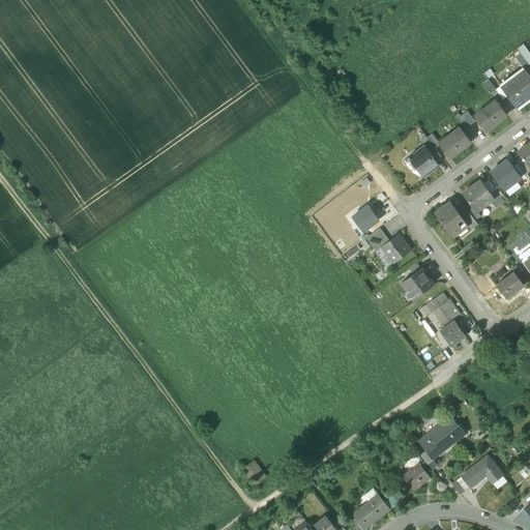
[(529,53),(524,45),(518,50),(522,54),(529,65),(529,64),(529,53)]
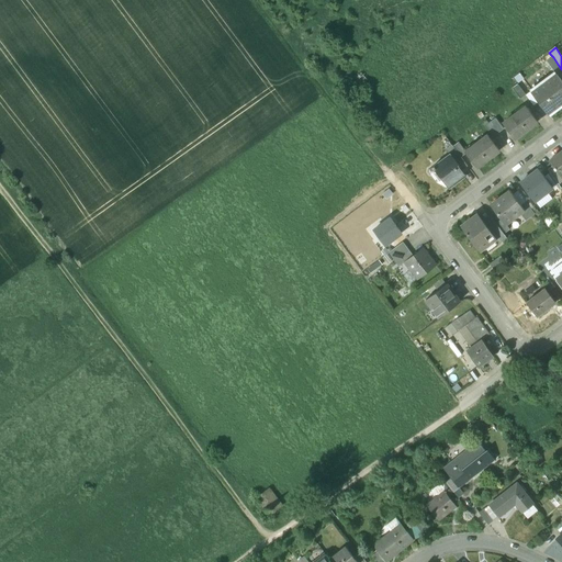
[(561,69),(553,57),(547,63),(555,74),(561,69)]
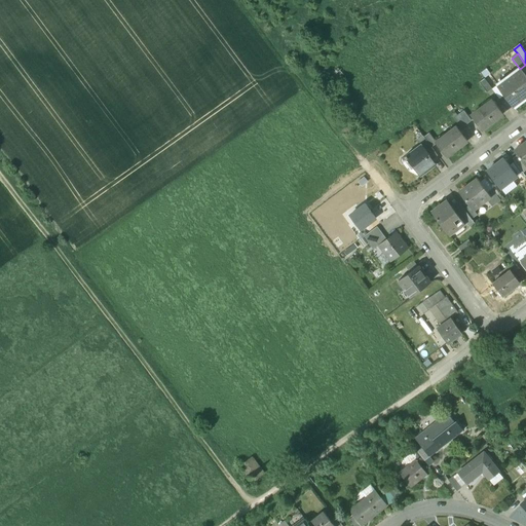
[(525,76),(521,70),(498,87),(504,96),(513,107),(525,97),(525,76)]
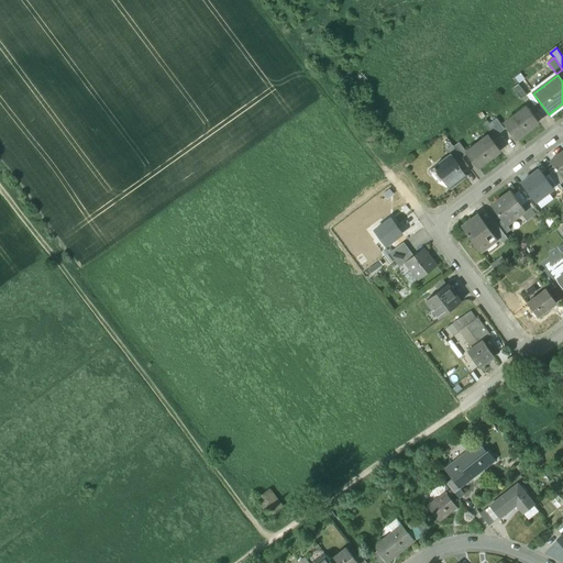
[(527,96),(519,86),(514,90),(521,100),(527,96)]
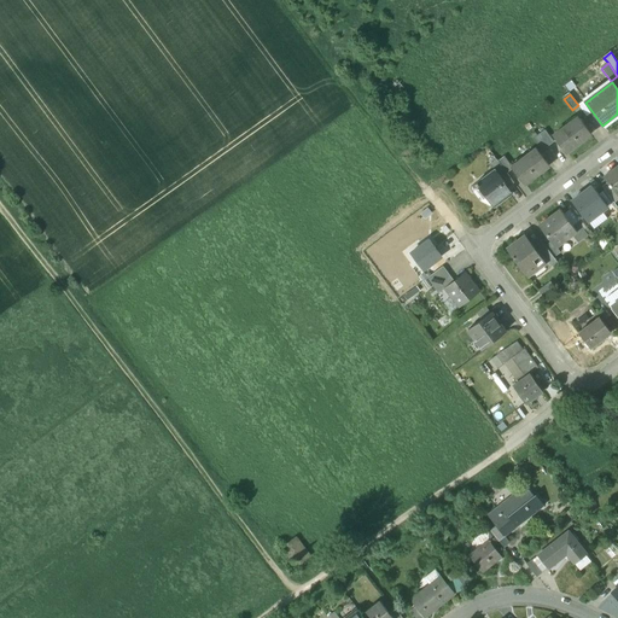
[(586,103),(584,101),(578,105),(587,117),(593,112),(586,103)]
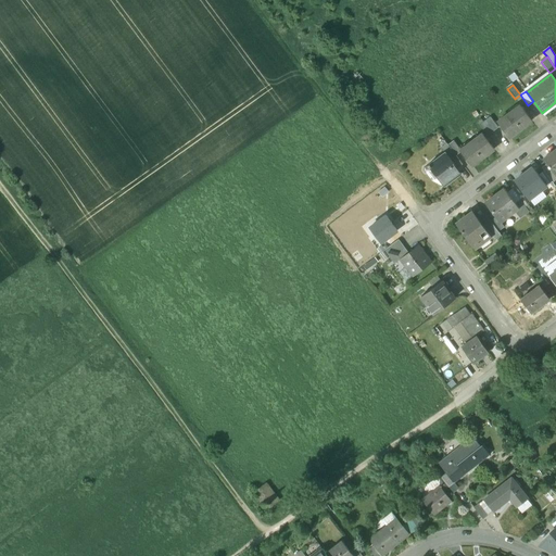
[(520,106),(498,123),(509,138),(532,122),(520,106)]
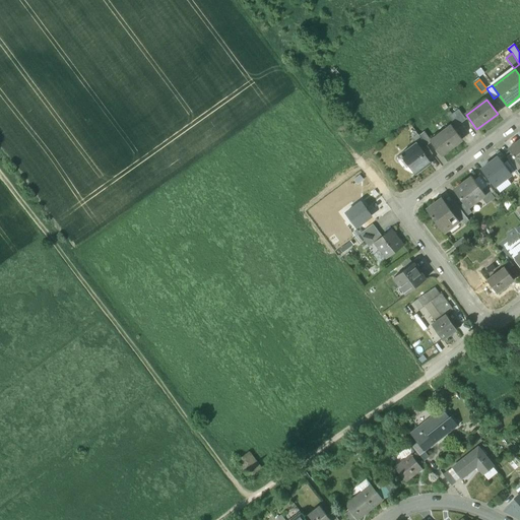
[(466,120),(459,111),(454,114),(461,124),(466,120)]
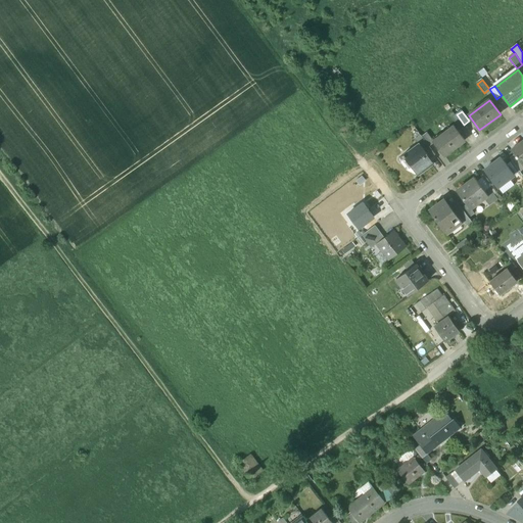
[(464,125),(457,114),(452,119),(459,129),(464,125)]
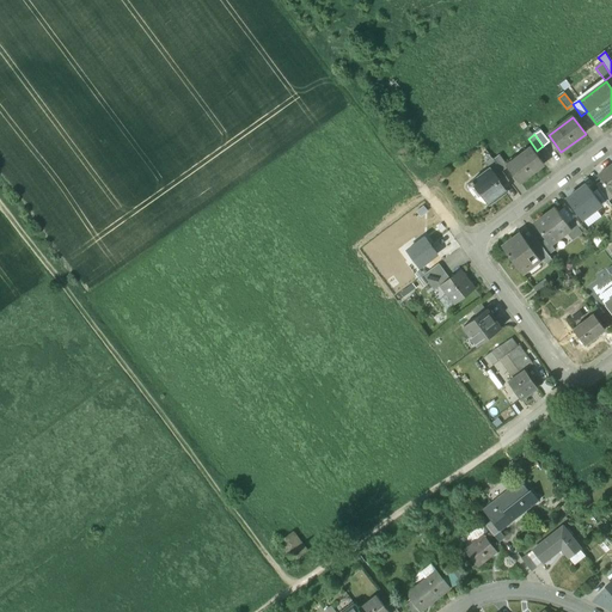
[(544,164),(532,148),(508,166),(507,166),(508,167),(520,183),(544,164)]
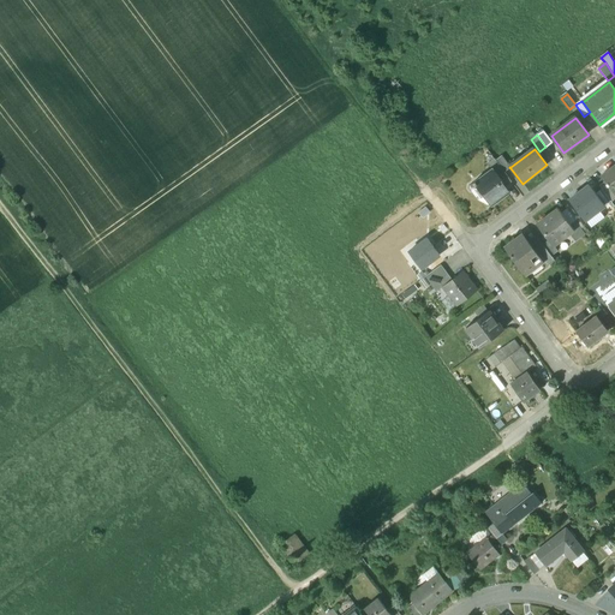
[(511,167),(502,156),(496,161),(499,165),(505,173),(511,168),(509,167),(511,167)]
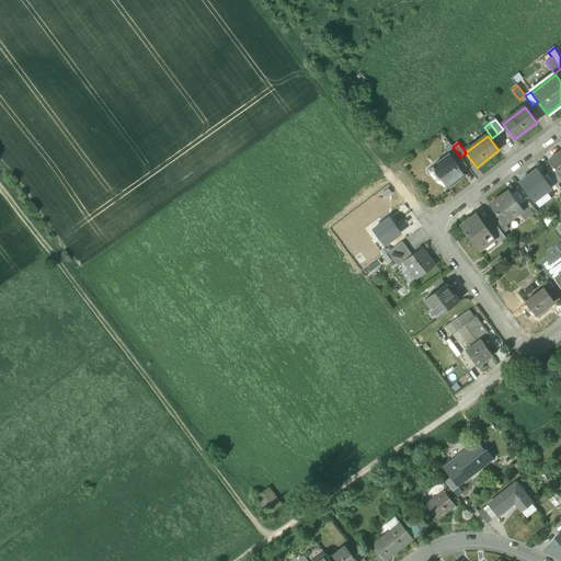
[(460,158),(455,150),(450,155),(458,164),(462,160),(460,158)]
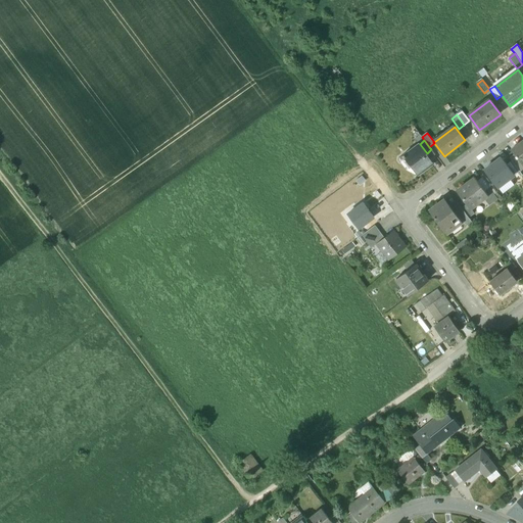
[(522,141),(512,150),(522,165),(522,164),(522,141)]
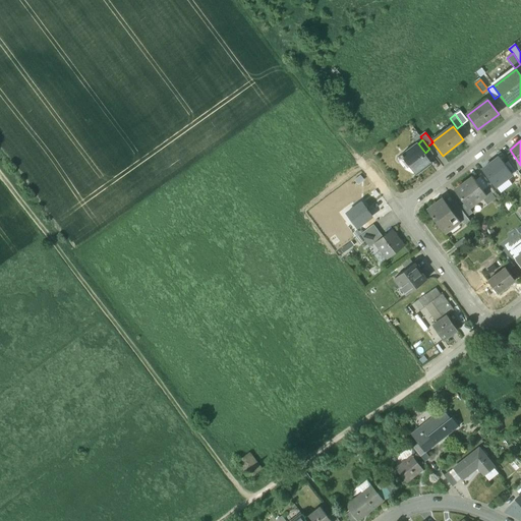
[(418,143),(401,156),(403,159),(403,158),(415,175),(432,163),(425,153),(418,143)]
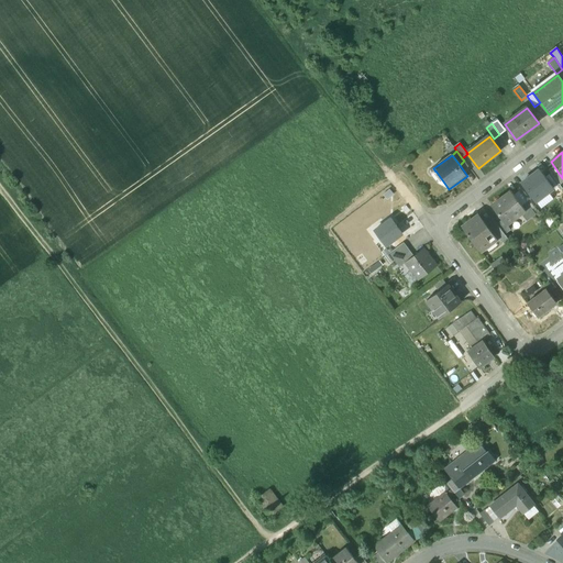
[(545,178),(540,170),(521,184),(536,202),(554,189),(553,188),(545,178)]
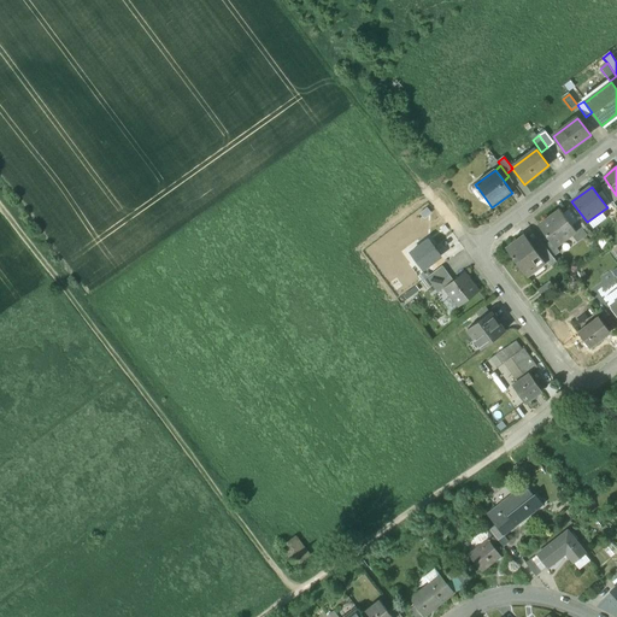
[(612,203),(604,191),(598,195),(606,206),(612,203)]
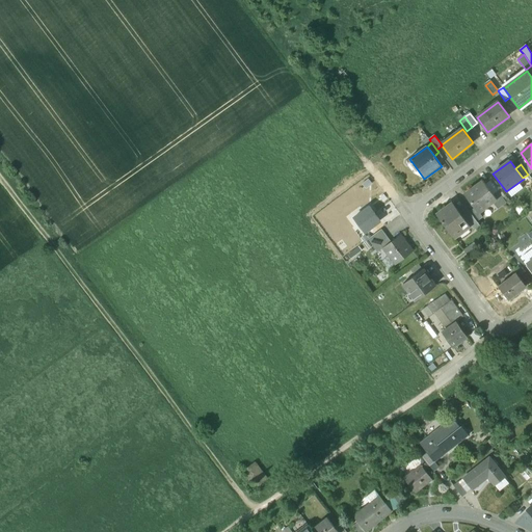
[(485,185),(482,181),(464,194),(474,208),(478,213),(479,213),(496,200),(497,200),(493,194),(485,185)]
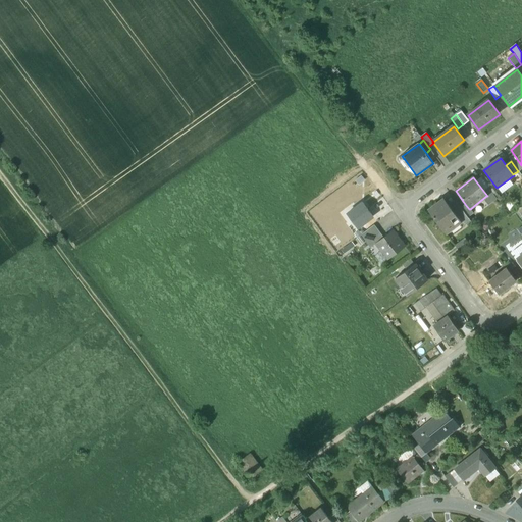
[(481,177),(476,181),(483,191),(488,188),(481,177)]
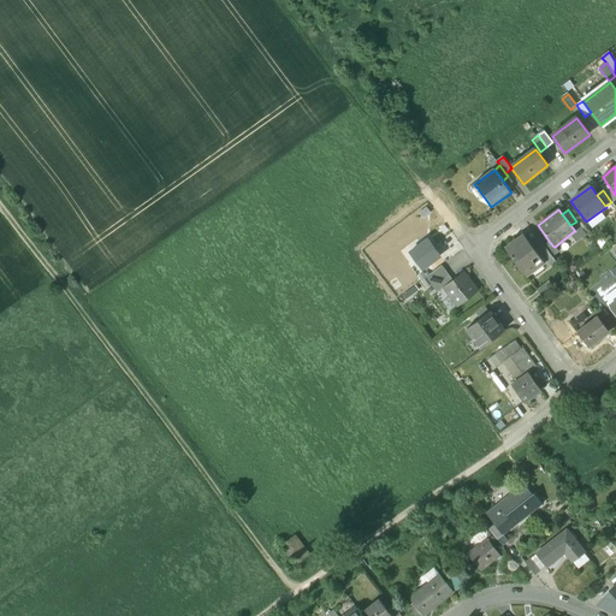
[(585,232),(576,221),(570,225),(575,231),(574,231),(579,237),(585,232)]
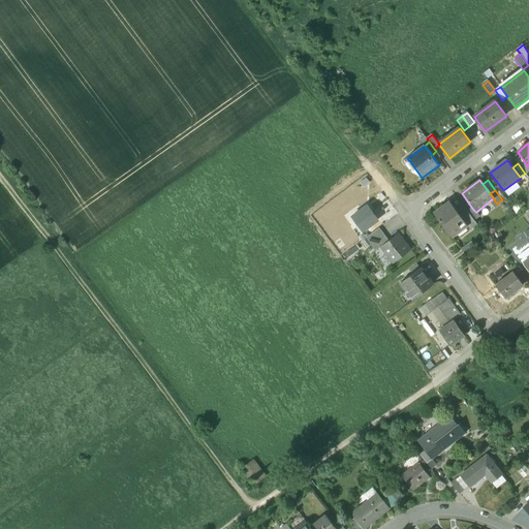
[(454,208),(449,203),(434,214),(450,237),(467,225),(459,215),(454,208)]
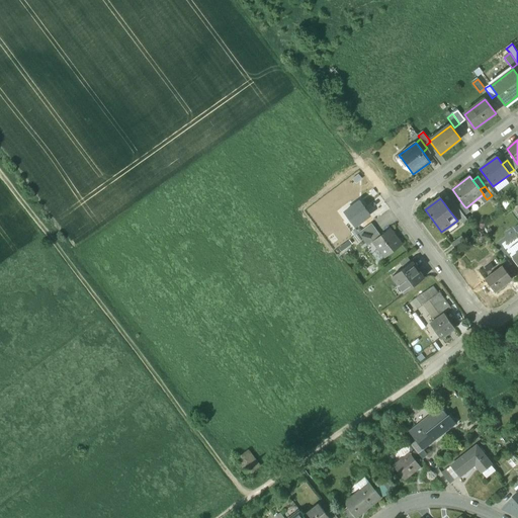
[(450,198),(444,203),(449,210),(456,205),(450,198)]
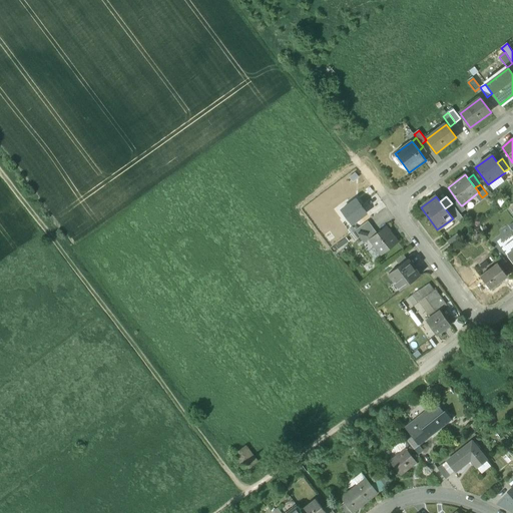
[(342,210),(352,224),(367,213),(357,199),(342,210)]
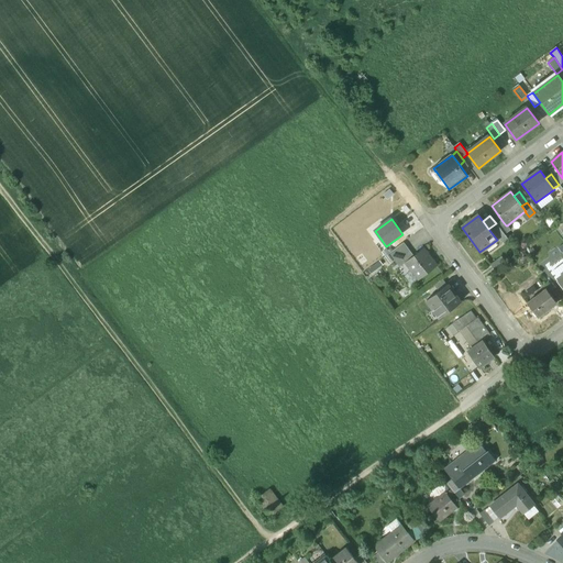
[(506,225),(501,220),(497,224),(505,235),(510,230),(507,225),(506,225)]
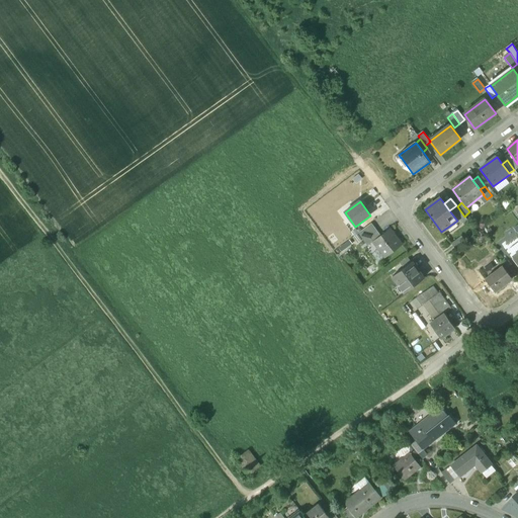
[(457,206),(456,205),(449,210),(457,221),(458,223),(465,218),(464,217),(457,206)]
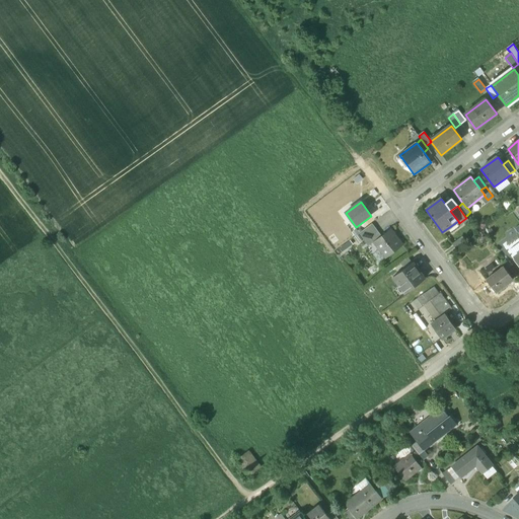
[(370,246),(374,243),(383,237),(373,224),(360,233),(370,246)]
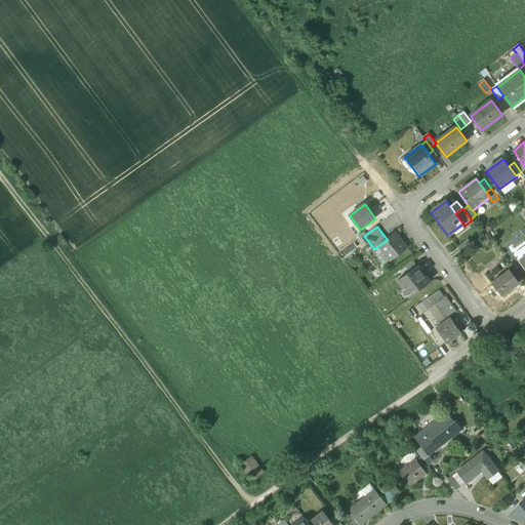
[(388,240),(378,246),(391,261),(407,248),(396,233),(388,240)]
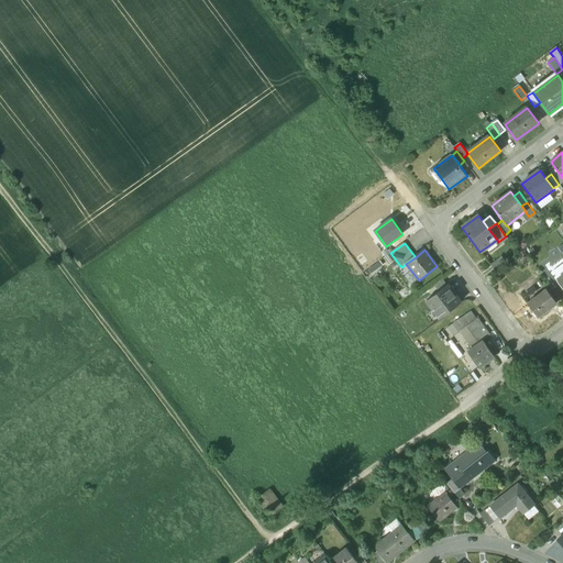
[(501,257),(490,266),(495,272),(506,264),(501,257)]
